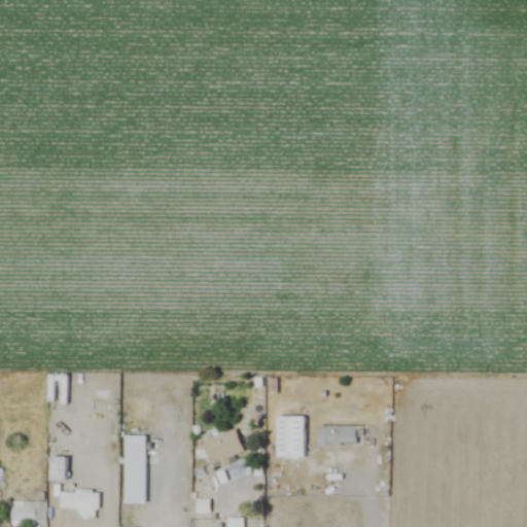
[(305,458),(305,417),(276,417),(276,458),(305,458)]
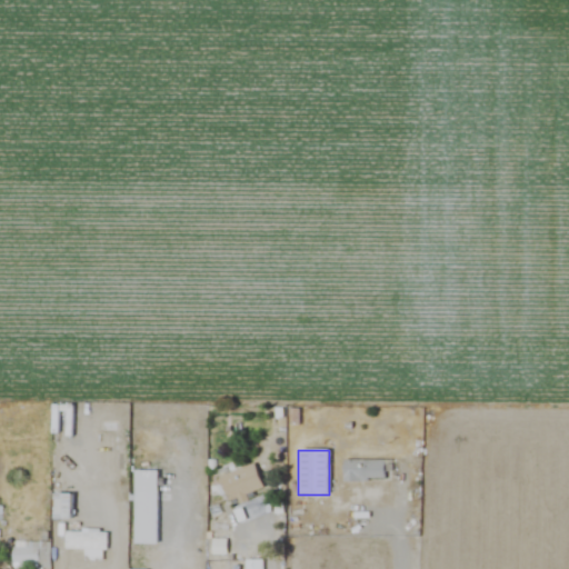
[(387,481),(387,460),(342,461),(343,482),(387,481)]
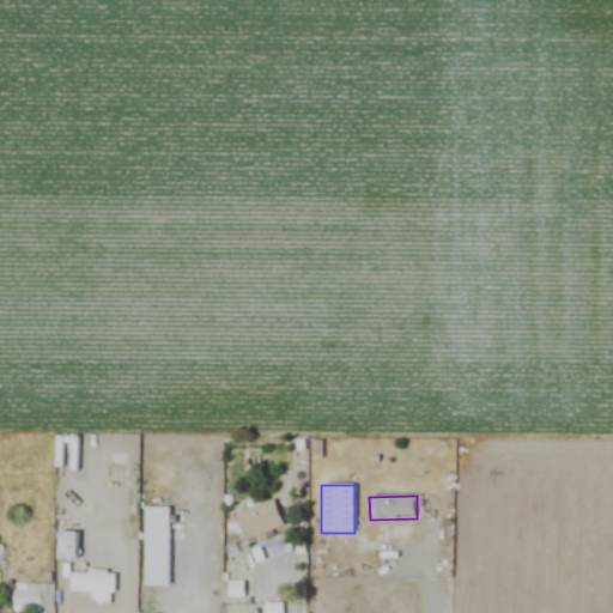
[(283,527),(273,501),(235,515),(244,541),(283,527)]
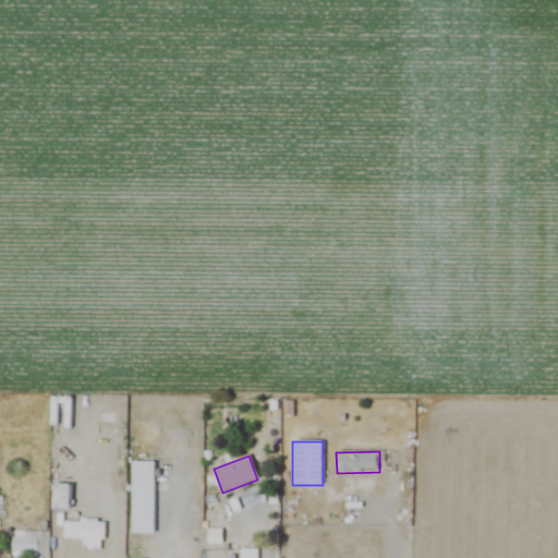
[(131,534),(155,534),(155,462),(131,462),(131,534)]
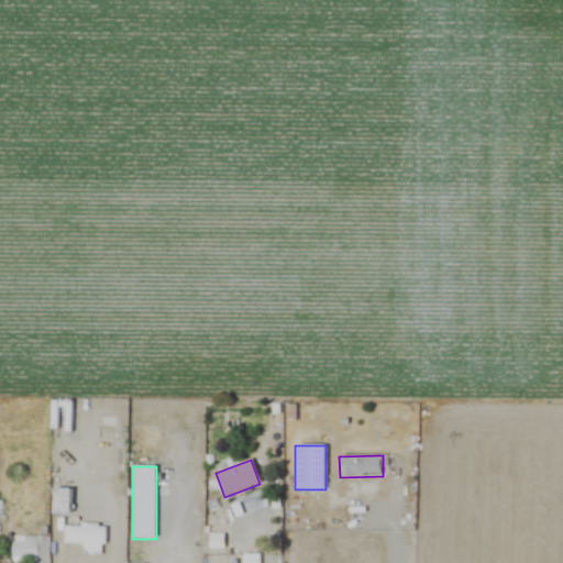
[(72,514),(72,488),(52,488),(52,514),(72,514)]
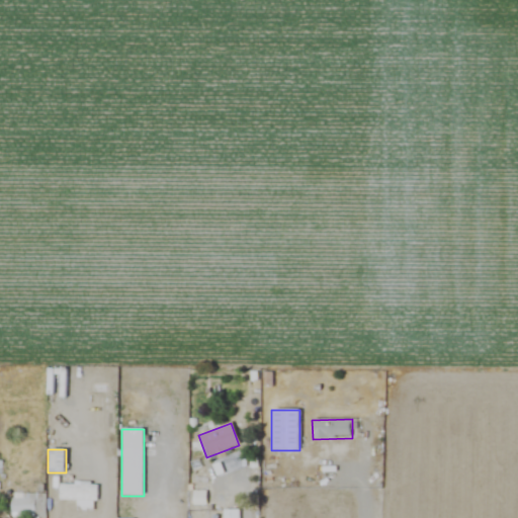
[(77,509),(96,510),(97,485),(60,485),(60,500),(77,501),(77,509)]
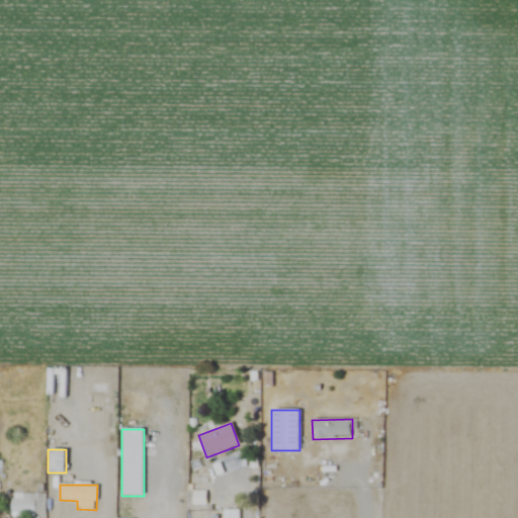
[(11,493),(11,514),(46,514),(46,493),(11,493)]
